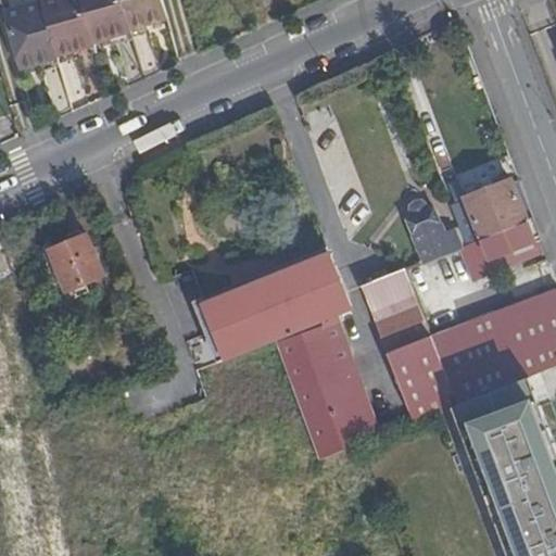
[(59,60),(59,58),(43,0),(4,11),(21,71),(59,60)]
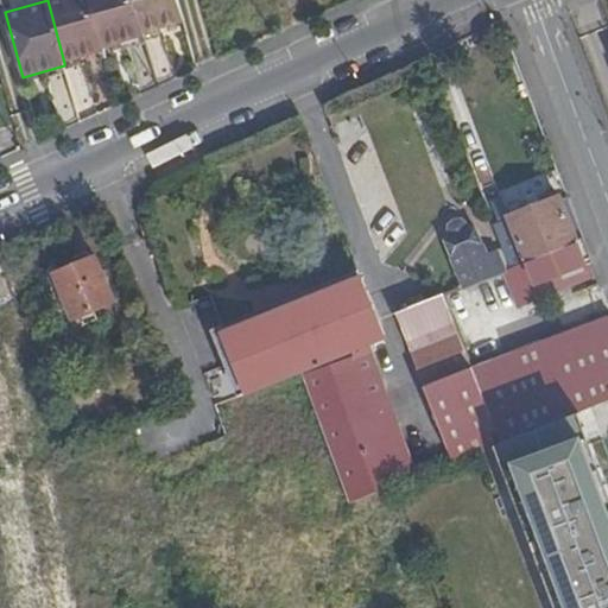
[(64,63),(102,52),(87,0),(48,0),(64,63)]
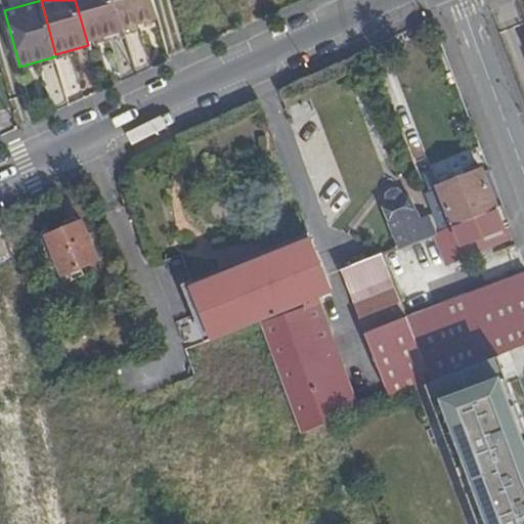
[(75,0),(88,45),(92,44),(91,41),(80,0),(75,0)]
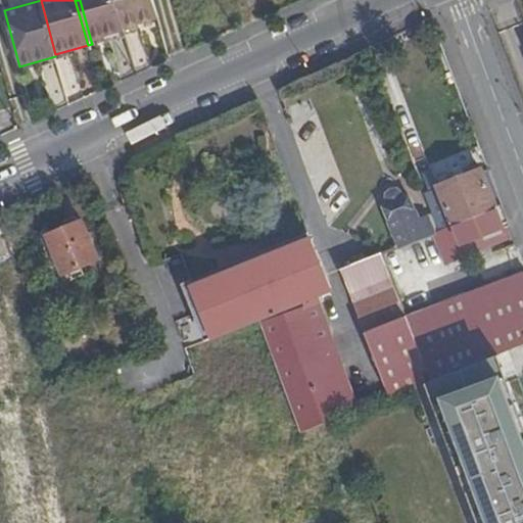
[(80,0),(91,41),(122,32),(112,0),(80,0)]
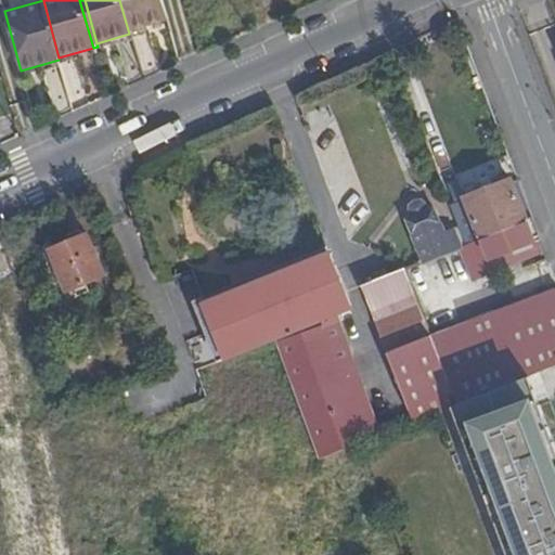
[(124,0),(119,0),(129,34),(133,33),(133,30),(124,0)]
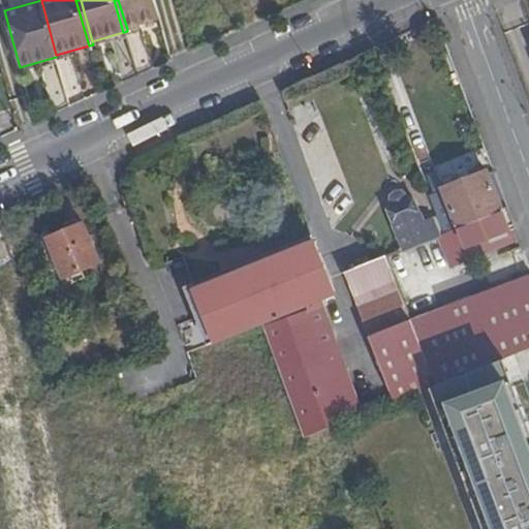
[(118,0),(127,29),(162,19),(156,0),(118,0)]
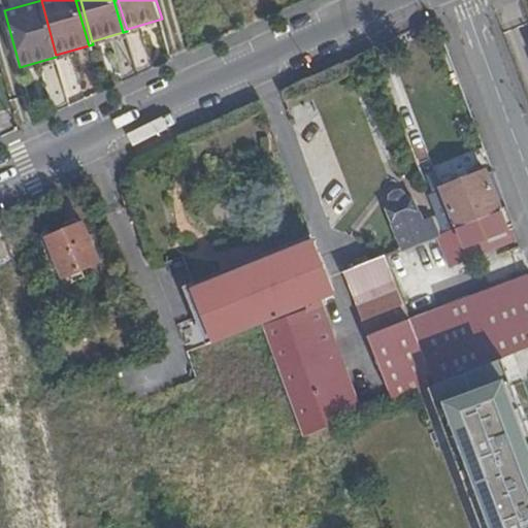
[(483,168),(423,192),(438,231),(441,230),(499,207),(483,168)]
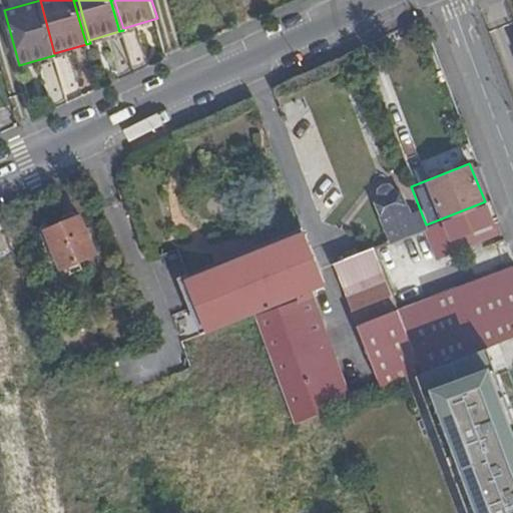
[(364,205),(378,245),(420,227),(414,210),(404,213),(396,191),(391,193),(389,190),(385,188),(381,187),(377,188),(372,190),(369,194),(367,198),(367,204),(364,205)]
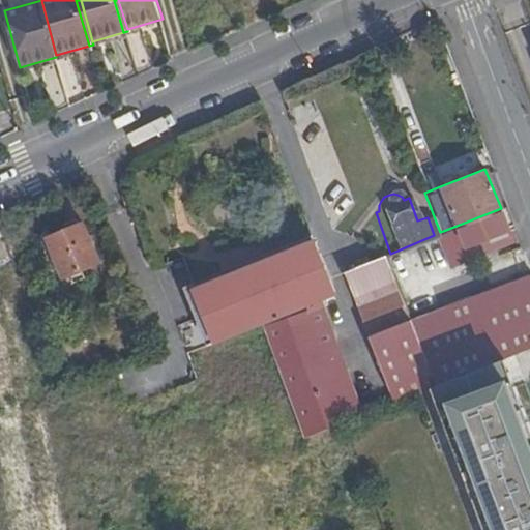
[(517,227),(507,205),(501,208),(443,231),(454,261),(472,254),(468,245),(517,227)]
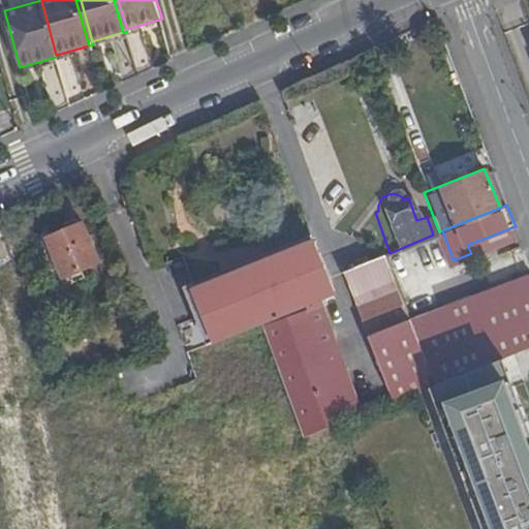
[(83,221),(47,235),(61,272),(55,274),(60,284),(96,271),(93,262),(97,261),(83,221)]
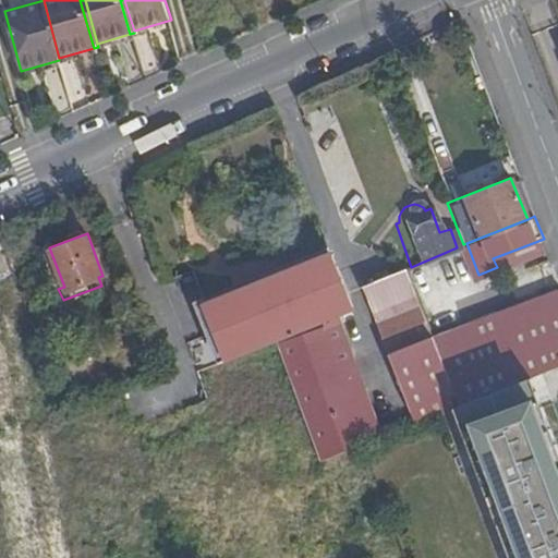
[(383,439),(336,316),(353,310),(326,243),(196,294),(223,362),(273,343),(319,463),(383,439)]
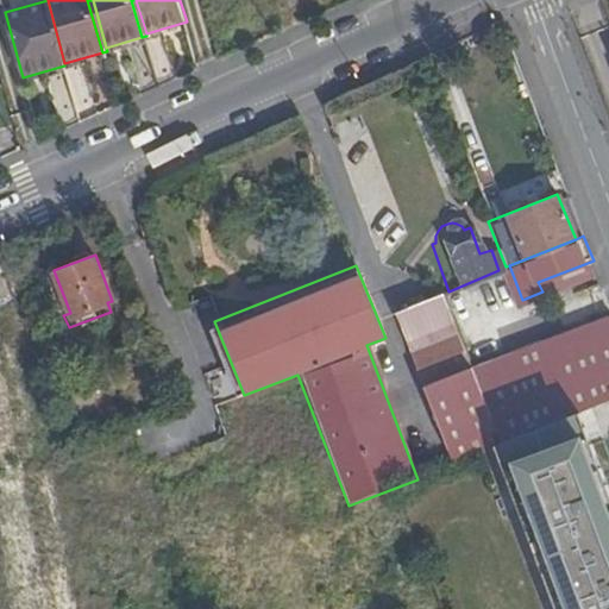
[(393,313),(453,464),(503,444),(581,413),(608,401),(608,311),(581,322),(468,366),(439,295),(393,313)]
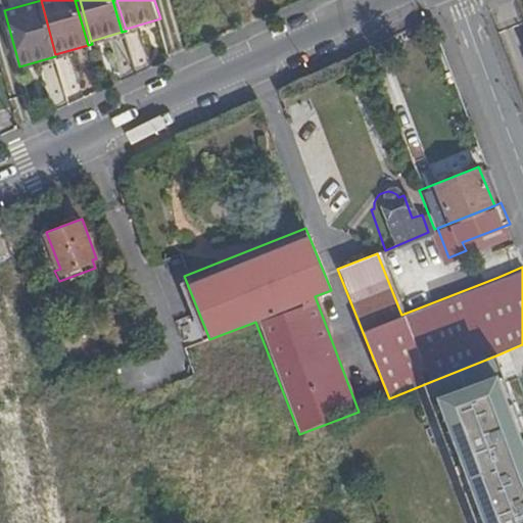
[(522,522),(522,419),(498,354),(432,381),(443,410),(450,407),(455,416),(446,419),(478,503),(487,500),(493,517),(485,521),(485,522),(522,522)]
